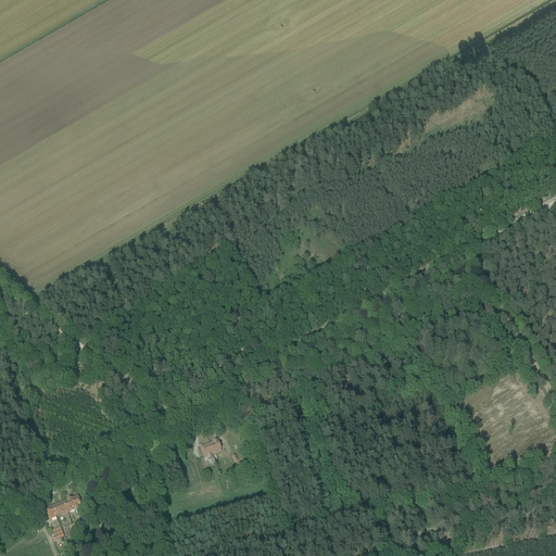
[(210,444),(211,446),(212,446),(213,447),(210,449),(212,455),(213,455),(222,451),(217,441),(210,444)]
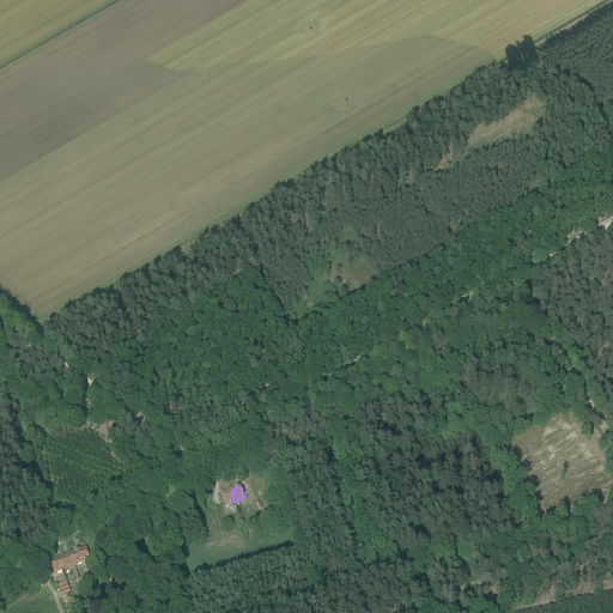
[(231,490),(220,493),(225,505),(228,504),(230,507),(236,504),(235,502),(234,502),(231,495),(235,493),(234,492),(232,492),(231,490)]
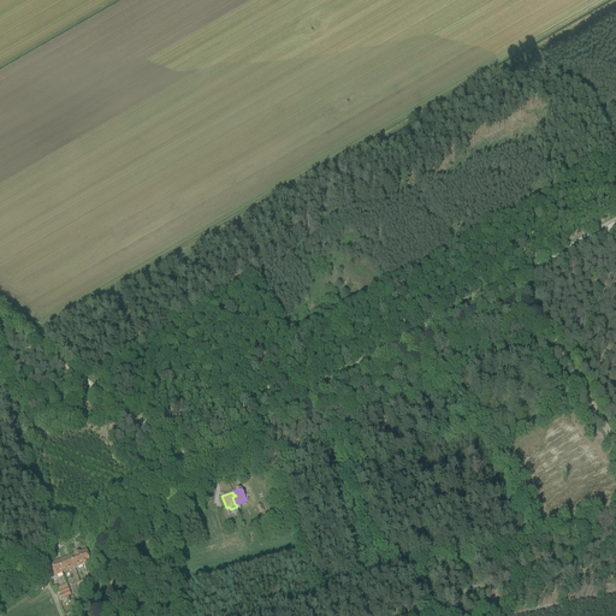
[(227,520),(229,523),(226,525),(227,529),(242,523),(238,515),(236,515),(237,516),(227,520)]
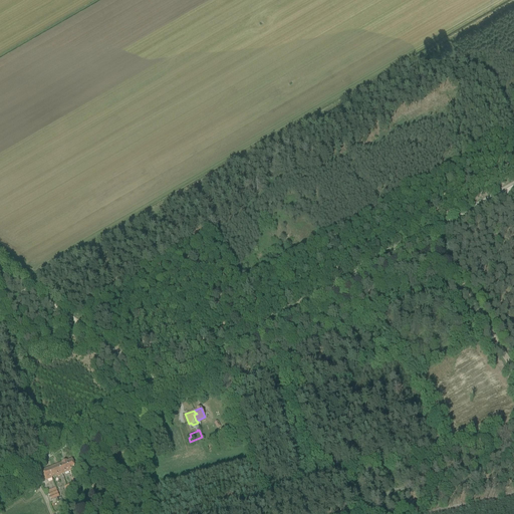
[(72,459),(67,461),(68,464),(67,465),(68,468),(69,469),(68,469),(68,472),(80,467),(78,463),(74,465),(72,459)]
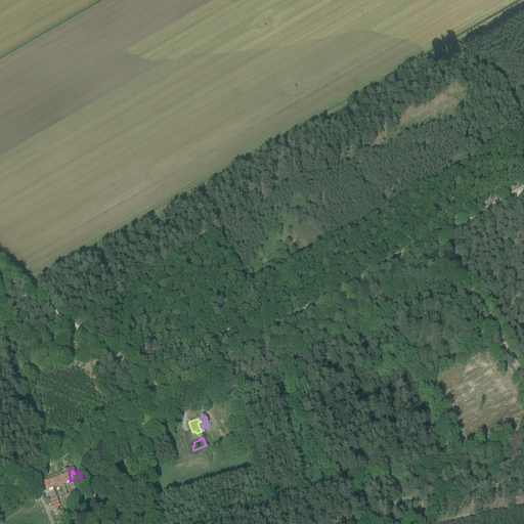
[(69,470),(59,473),(63,483),(70,481),(70,478),(71,478),(70,477),(69,474),(70,473),(69,470)]
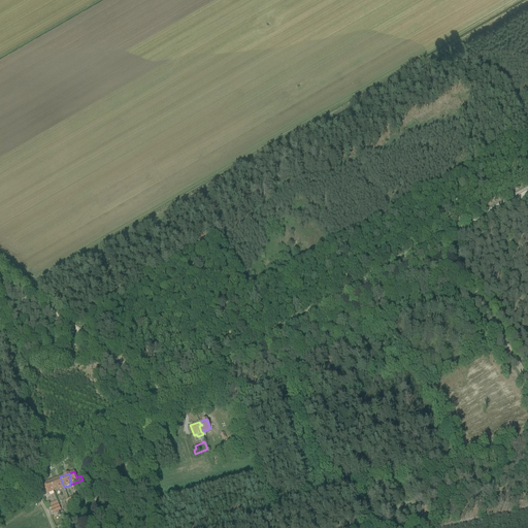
[(56,485),(52,486),(54,491),(64,487),(60,476),(54,480),(56,485)]
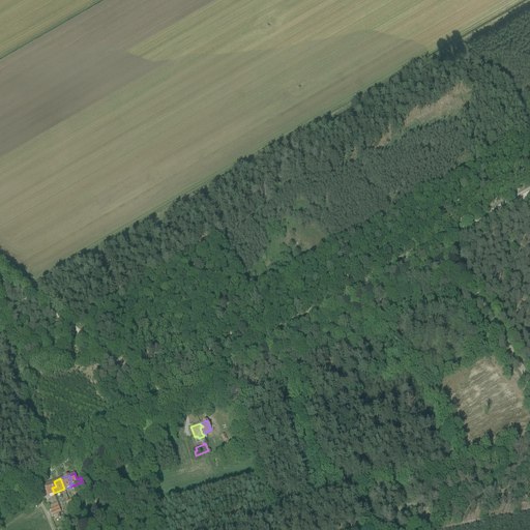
[(90,478),(84,480),(87,489),(92,487),(90,478)]
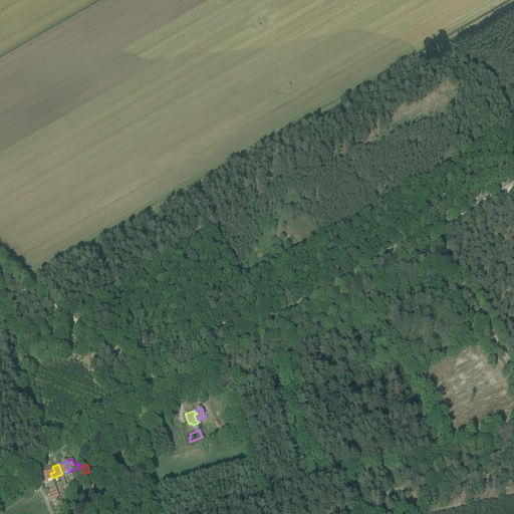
[(41,471),(44,481),(52,478),(50,473),(54,472),(52,467),(41,471)]
